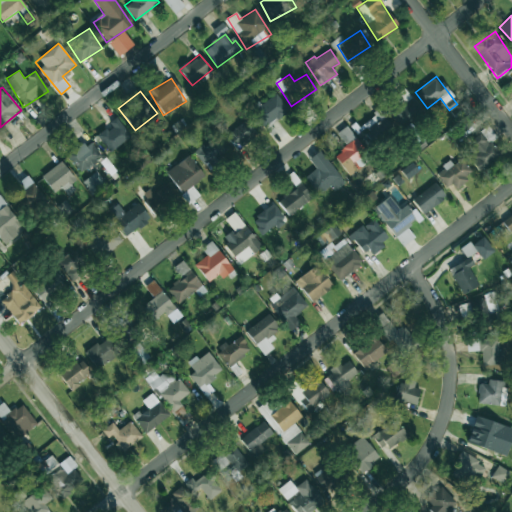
[(267,127),(289,110),(276,93),(254,111),(267,127)]
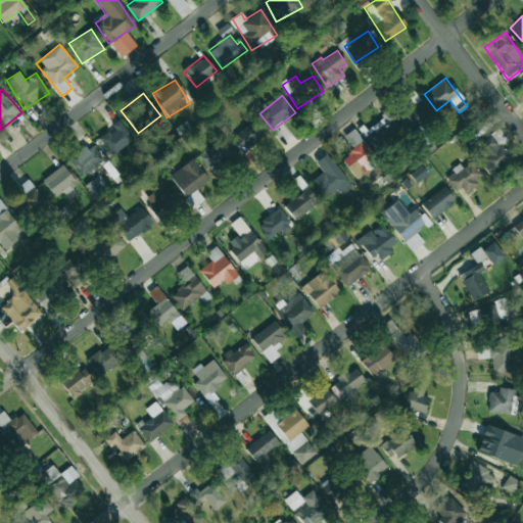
[(397,115),(409,132),(432,115),(422,99),(397,115)]
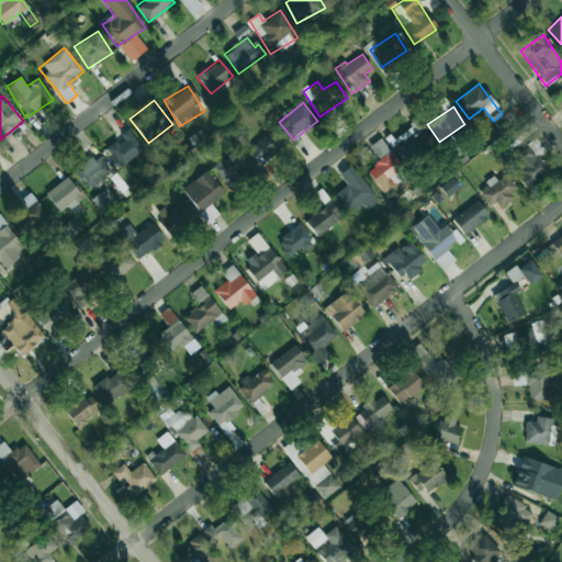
[(120,134),(122,138),(107,147),(119,166),(143,150),(128,128),(120,134)]
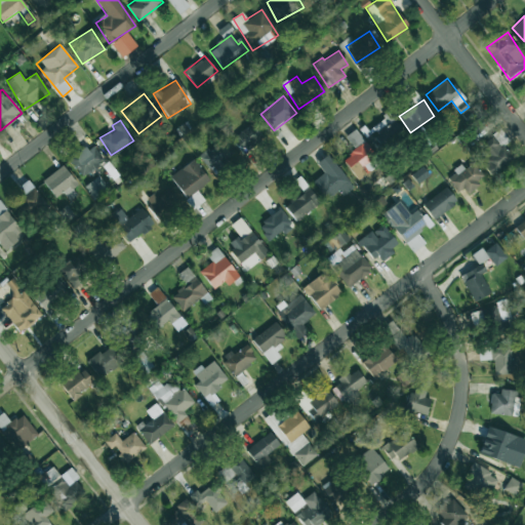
[(370,137),(378,149),(402,131),(394,120),(370,137)]
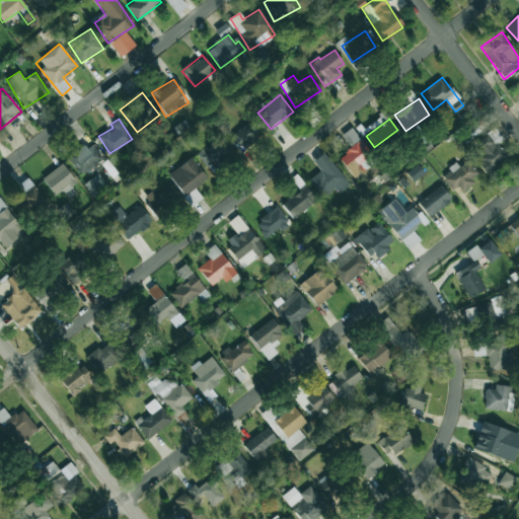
[(230,137),(241,151),(263,134),(251,121),(230,137)]
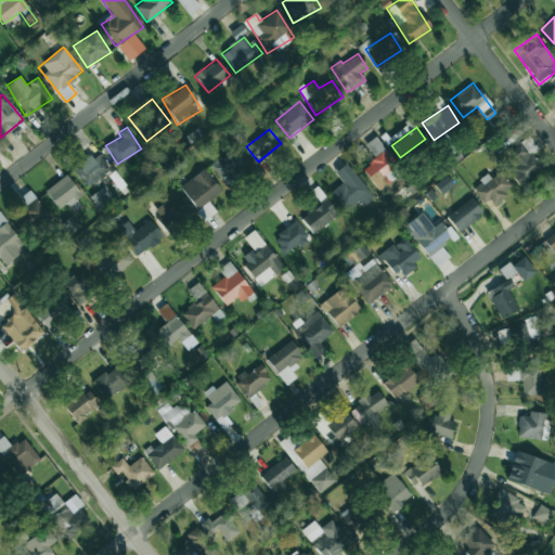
[(376,158),(362,168),(377,190),(402,172),(376,136),(365,144),(376,158)]
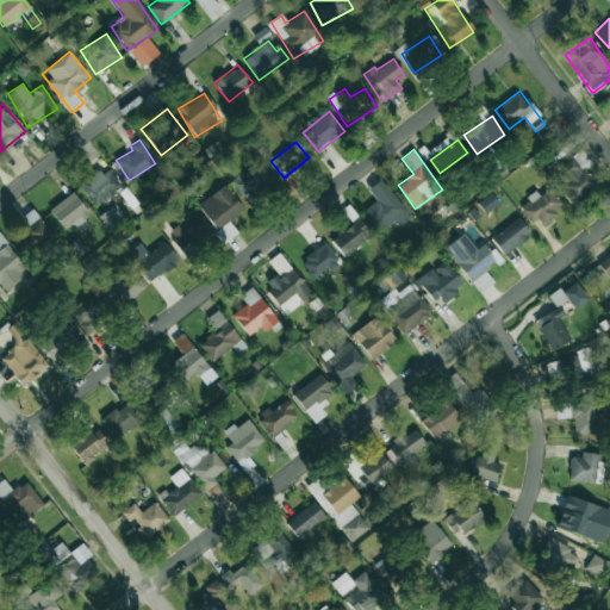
[(559,168),(565,176),(555,182),(570,204),(595,185),(574,157),(559,168)]
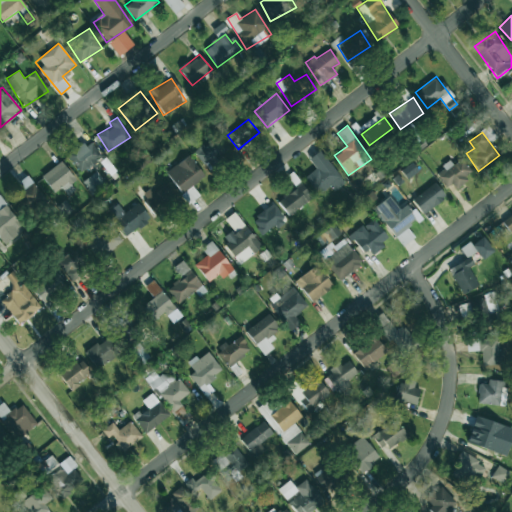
[(226,152),(217,137),(194,152),(204,166),(226,152)]
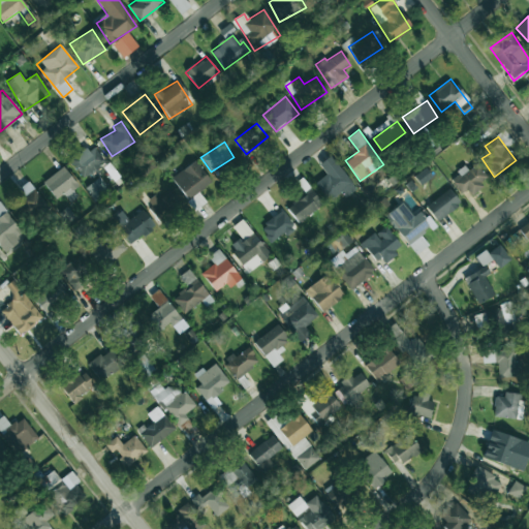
[(106,162),(92,144),(69,162),(85,180),(106,162)]
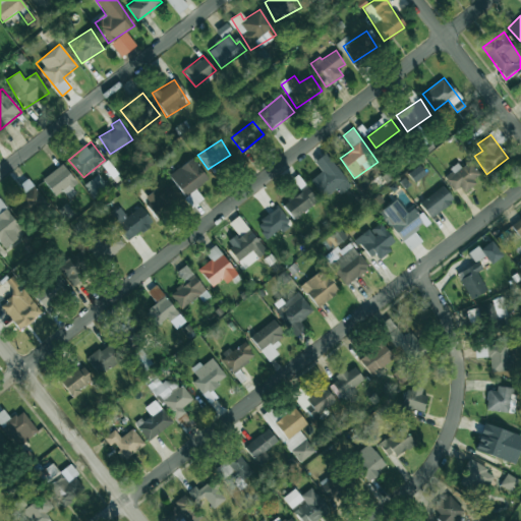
[(311,179),(323,198),(337,189),(339,193),(349,187),(328,152),(314,161),(322,173),(311,179)]
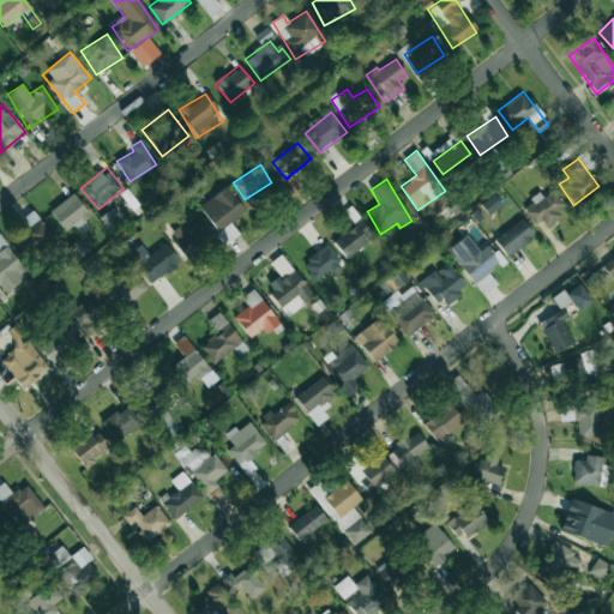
[(227,244),(235,236),(227,227),(246,211),(227,186),(198,208),(227,244)]
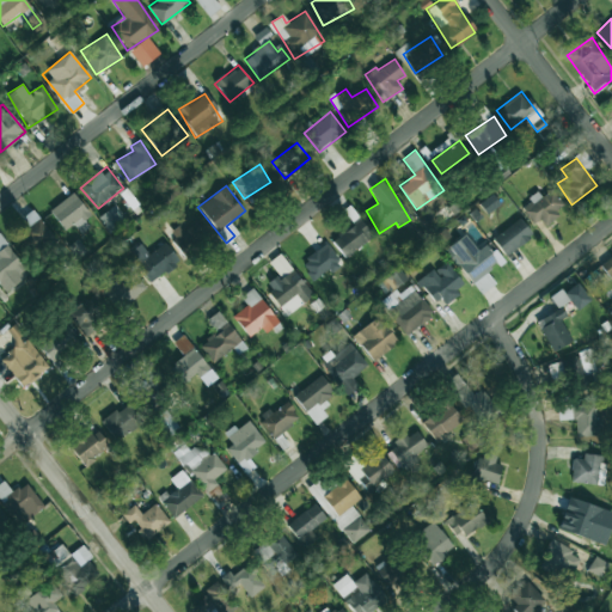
[(521,206),(536,228),(565,209),(552,189),(542,197),(539,194),(521,206)]
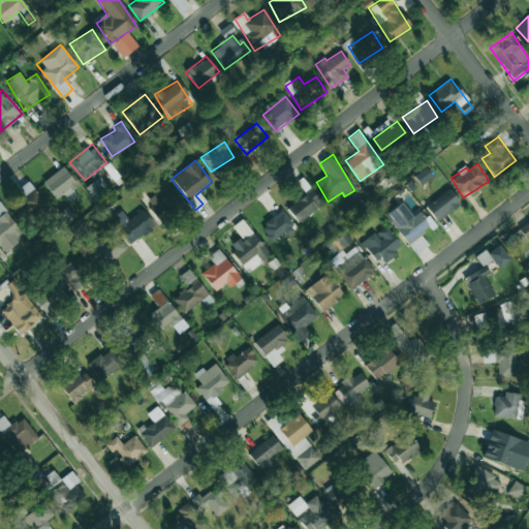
[(69,201),(82,192),(62,167),(43,183),(56,199),(63,193),(69,201)]
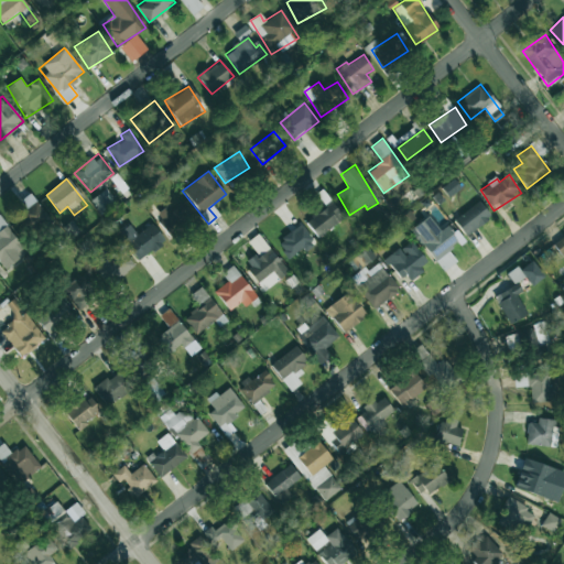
[(459,190),(455,180),(442,186),(446,195),(459,190)]
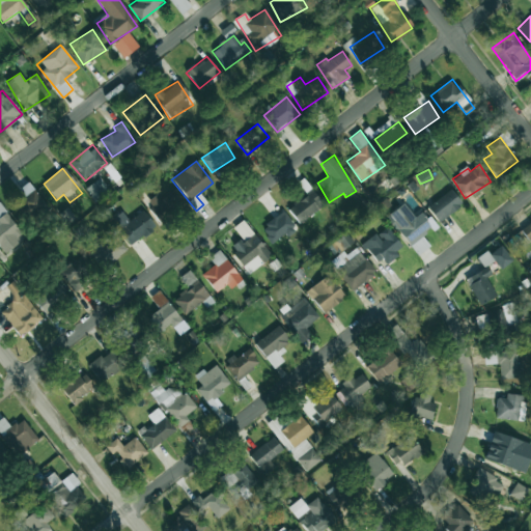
[(86,188),(96,200),(109,190),(100,177),(86,188)]
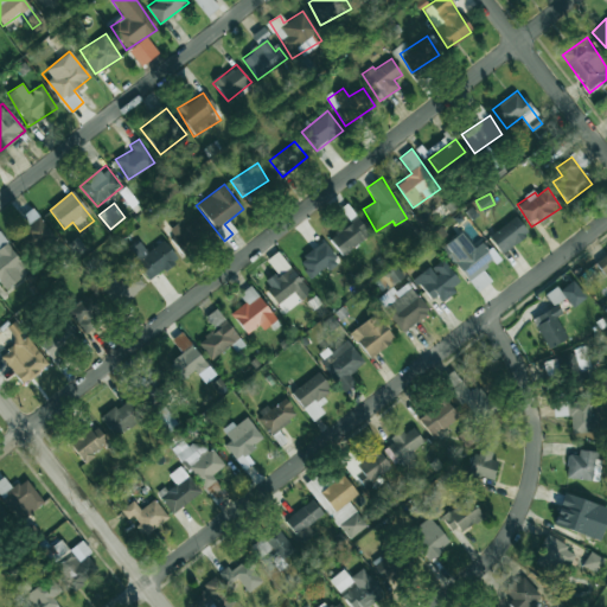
[(30,223),(17,234),(36,257),(57,238),(38,216),(30,223)]
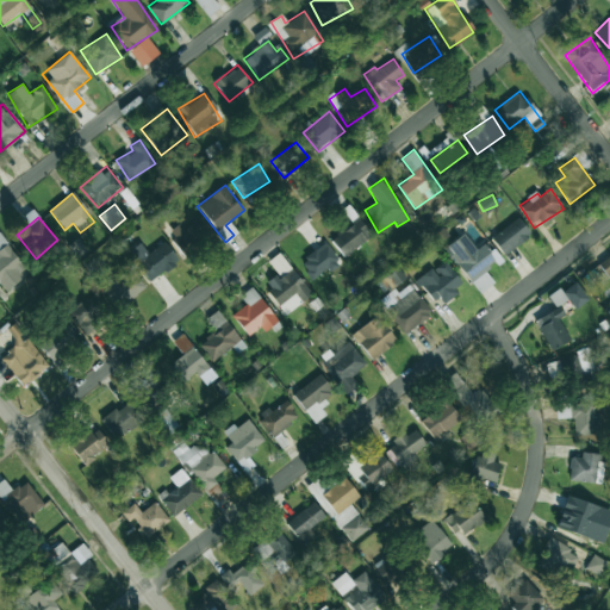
[(531,235),(518,217),(491,238),(504,255),(531,235)]
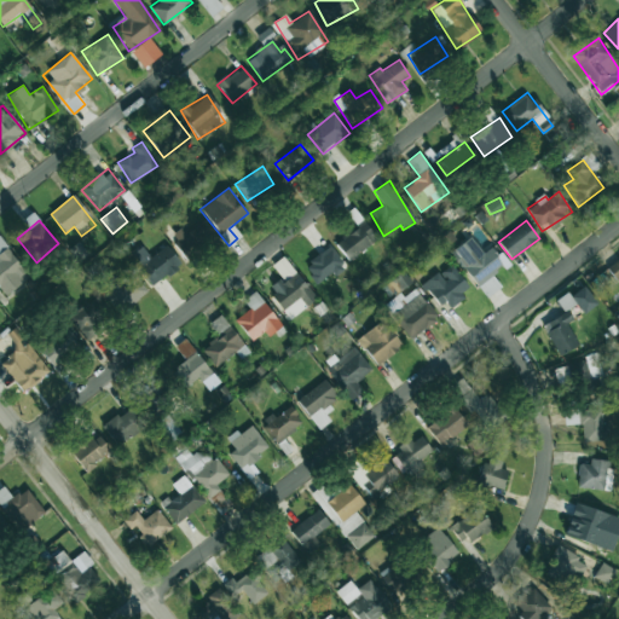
[(197,221),(171,237),(184,259),(209,243),(197,221)]
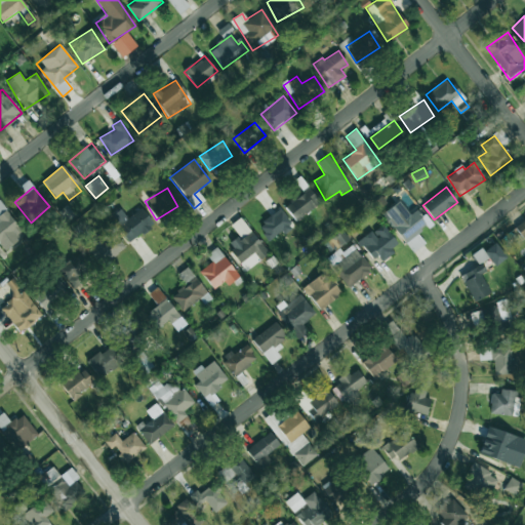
[(285,207),(296,221),(320,202),(309,188),(285,207)]
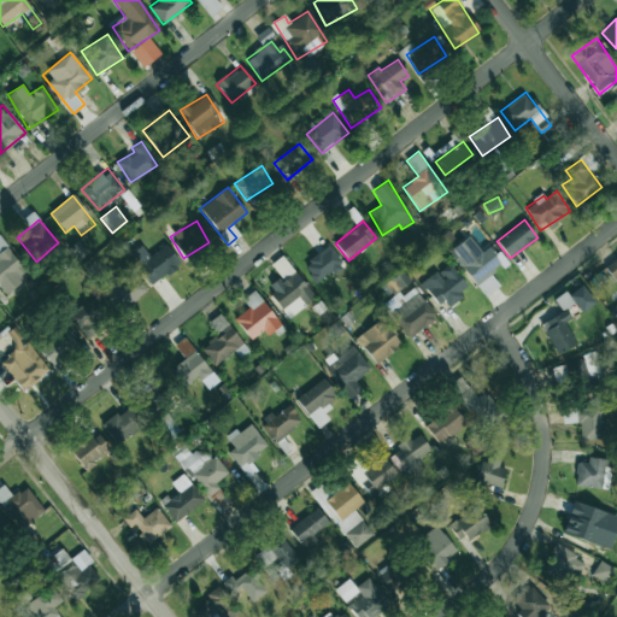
[(0,288),(5,295),(29,277),(0,236),(0,288)]
